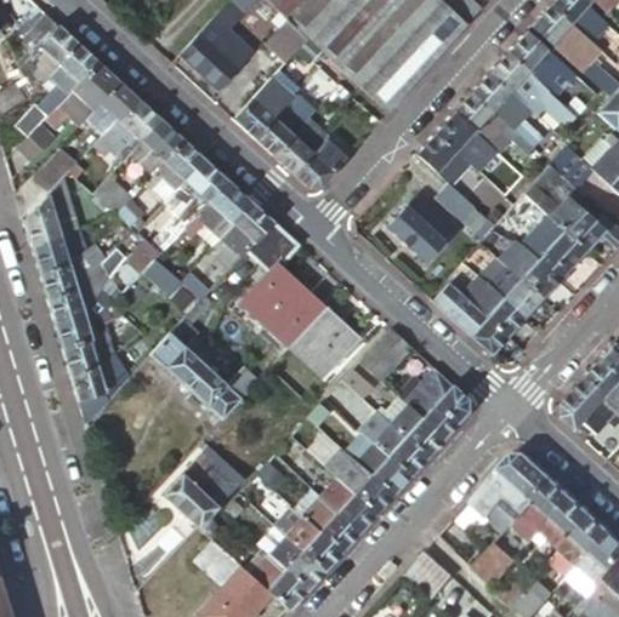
[(181,53),(219,87),(254,49),(228,26),(237,16),(238,15),(234,12),(242,4),(238,0),(230,0),(181,53)]
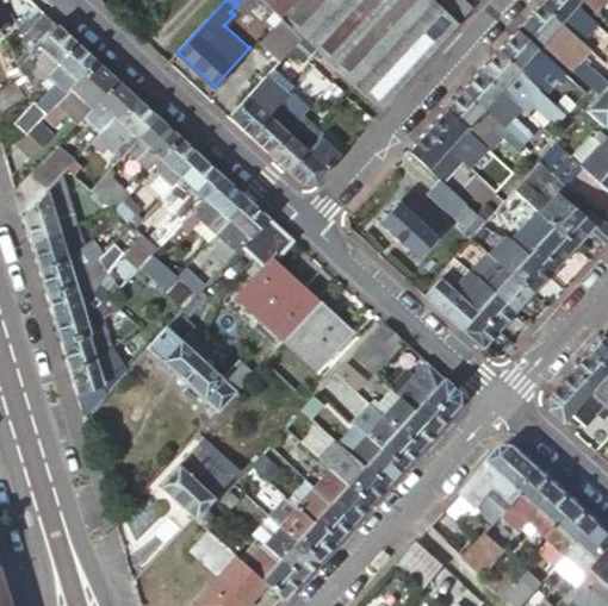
[(234,0),(237,4),(230,12),(234,14),(247,0),(234,0)]
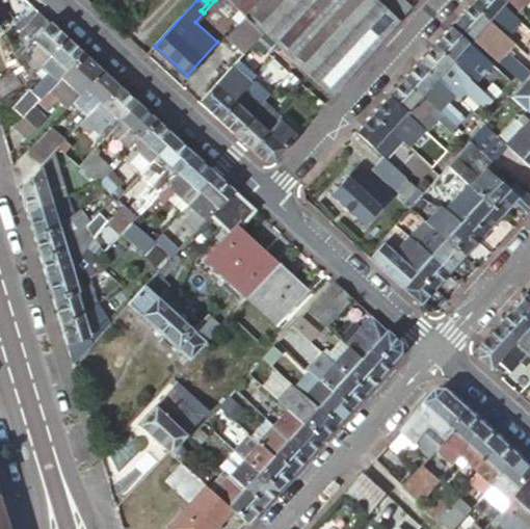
[(275,43),(333,95),(400,20),(379,1),(378,0),(227,0),(239,10),(243,14),(264,32),(275,43)]
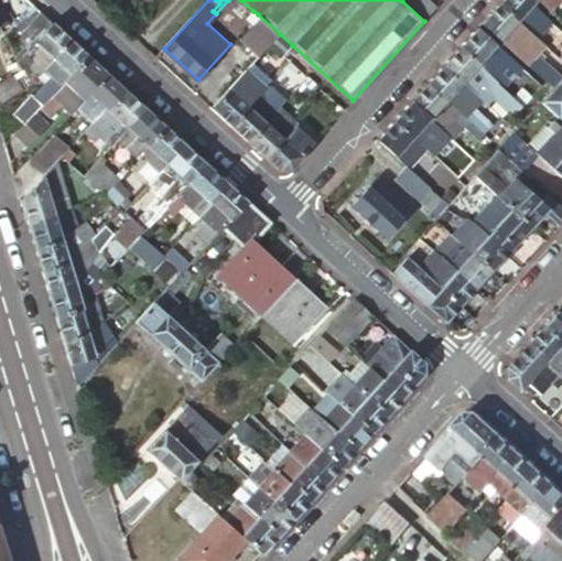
[(403,0),(402,1),(424,21),(438,6),(431,0),(403,0)]
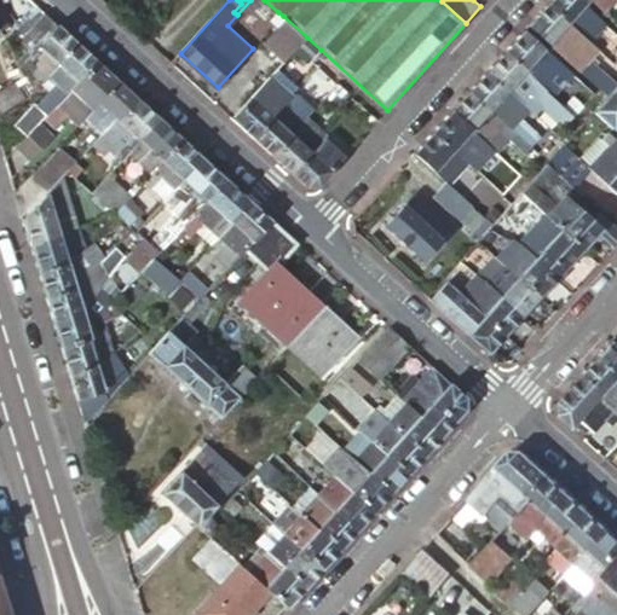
[(589,0),(549,0),(549,1),(570,21),(593,41),(609,23),(586,3),(589,0)]
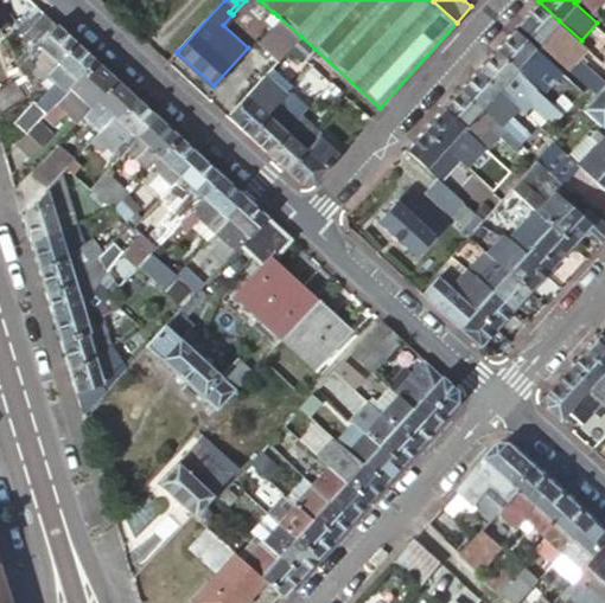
[(559,20),(539,1),(518,23),(584,82),(594,69),(579,56),(587,46),(581,40),(559,20)]
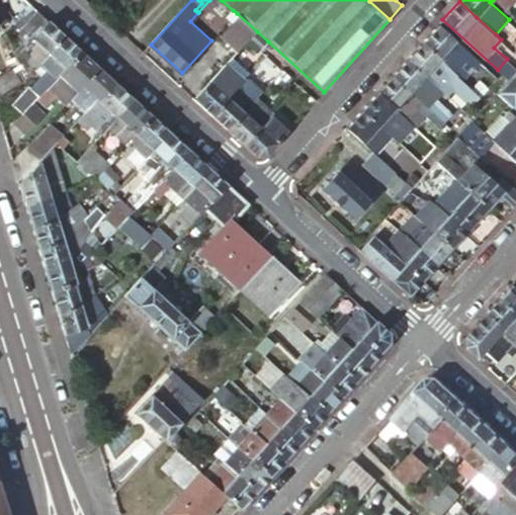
[(240,50),(247,43),(257,31),(237,13),(233,10),(228,16),(234,22),(224,34),(240,50)]
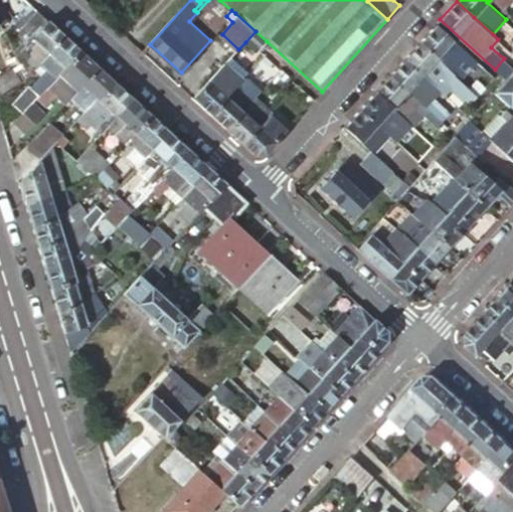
[(39,63),(65,36),(37,11),(17,32),(28,42),(23,47),(25,49),(31,55),(25,61),(26,62),(30,66),(34,69),(39,63)]
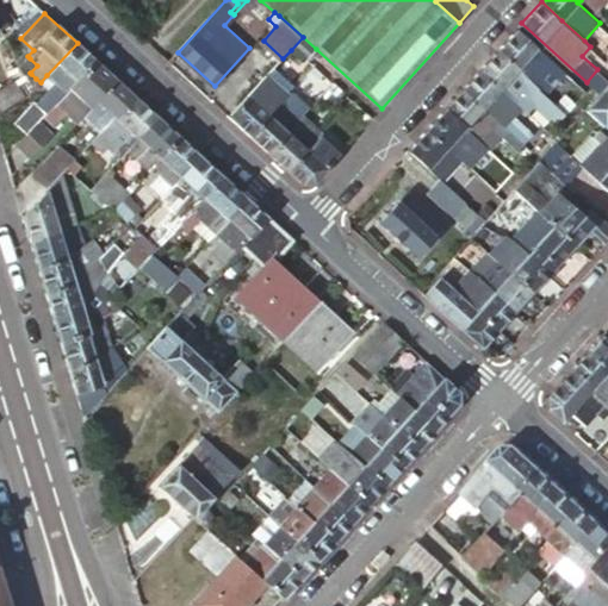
[(224,25),(249,48),(256,38),(233,16),(224,25)]
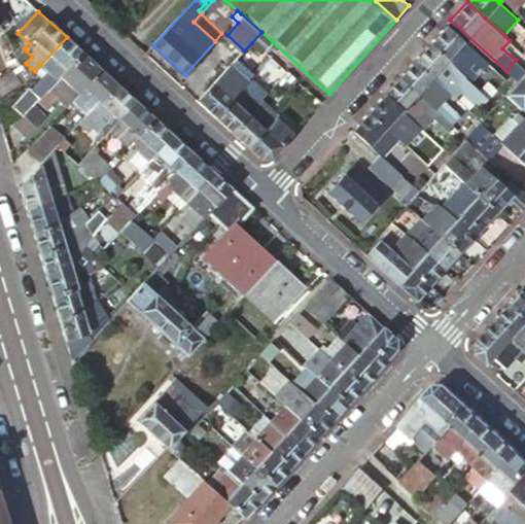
[(487,61),(446,24),(429,43),(449,62),(448,63),(468,81),(487,61)]
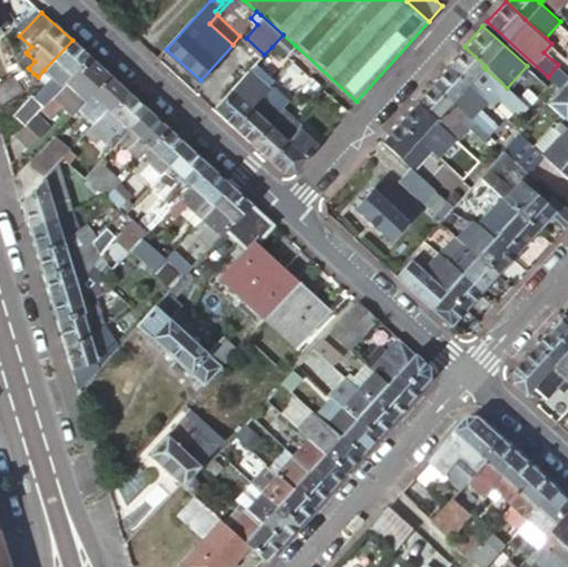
[(567,40),(560,33),(551,44),(566,57),(567,55),(567,40)]
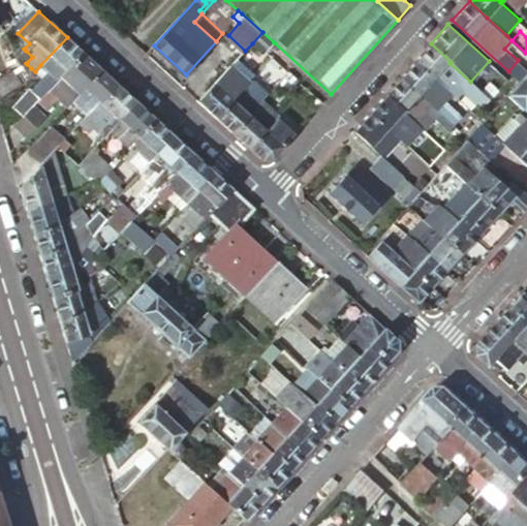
[(264,53),(274,42),(262,32),(252,43),(264,53)]
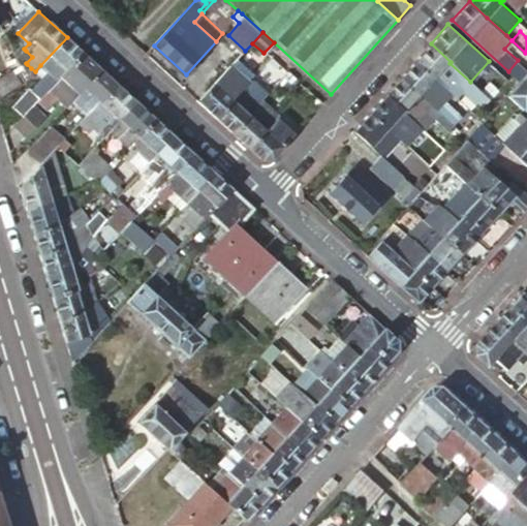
[(67,69),(84,52),(67,37),(40,65),(51,74),(34,93),(39,98),(66,69),(67,69)]
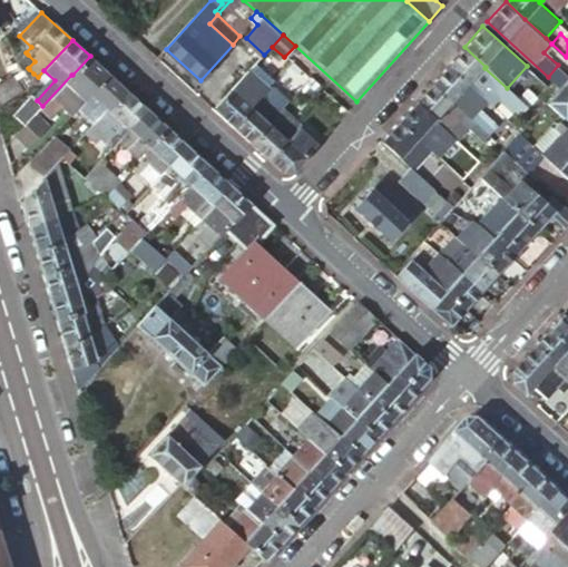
[(486,67),(464,47),(448,65),(485,97),(490,103),(492,105),(499,98),(519,116),(528,107),(520,99),(507,88),(485,68),(486,67)]
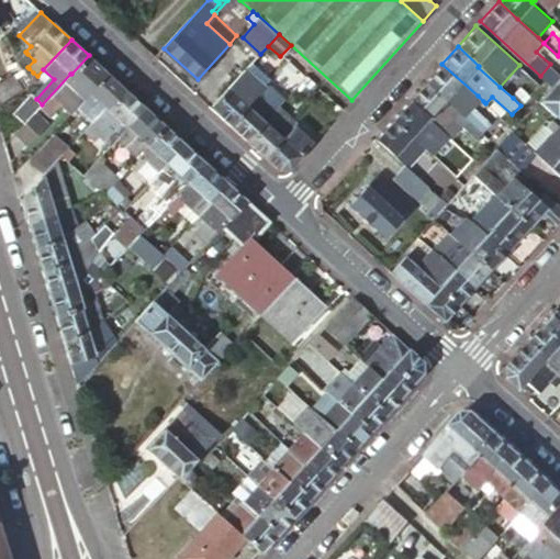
[(34,60),(28,54),(23,58),(25,60),(23,62),(24,64),(28,67),(34,60)]
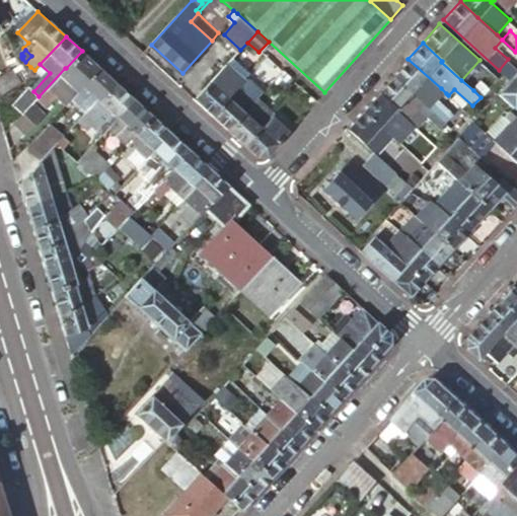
[(57,96),(65,104),(73,96),(99,67),(82,51),(66,68),(65,68),(39,96),(37,98),(46,107),(57,96)]
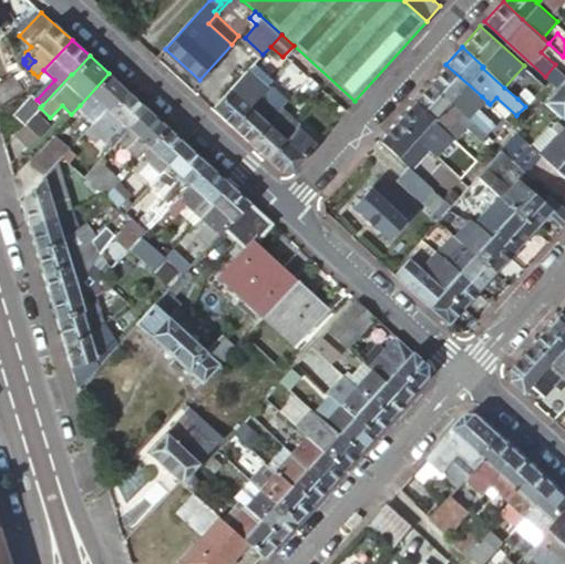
[(20,69),(20,70),(24,73),(29,69),(28,68),(24,64),(20,69)]
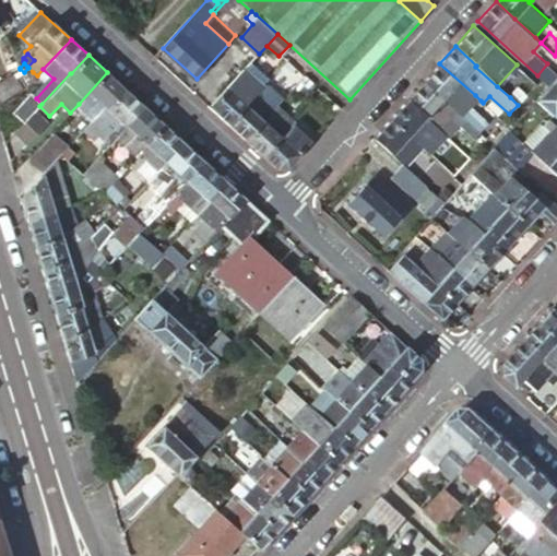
[(264,86),(267,83),(270,80),(251,63),(245,69),(264,86)]
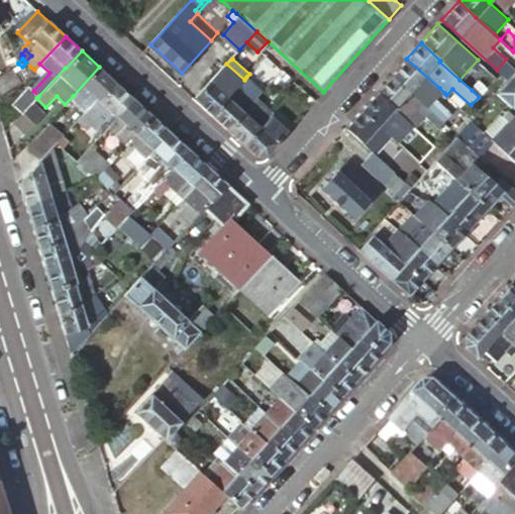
[(439,88),(406,59),(392,75),(424,104),(439,88)]
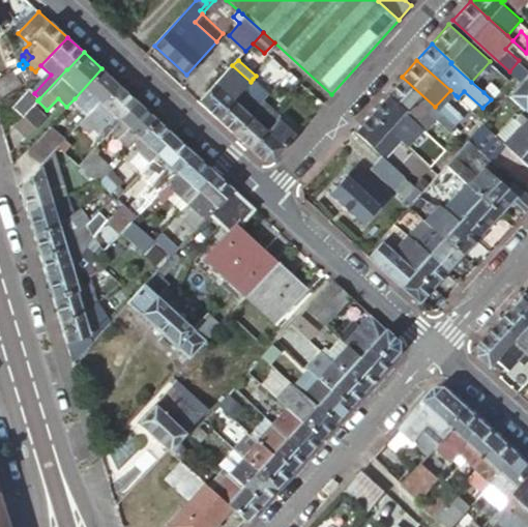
[(509,71),(521,81),(522,80),(527,72),(527,67),(520,60),(519,60),(509,71)]
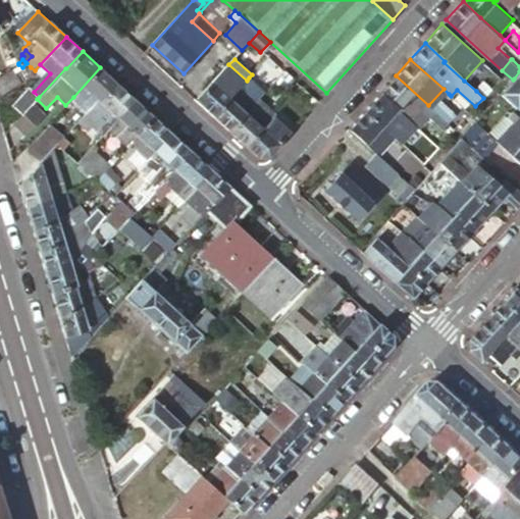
[(18,64),(0,78),(0,96),(29,74),(27,71),(31,67),(27,63),(22,67),(18,64)]
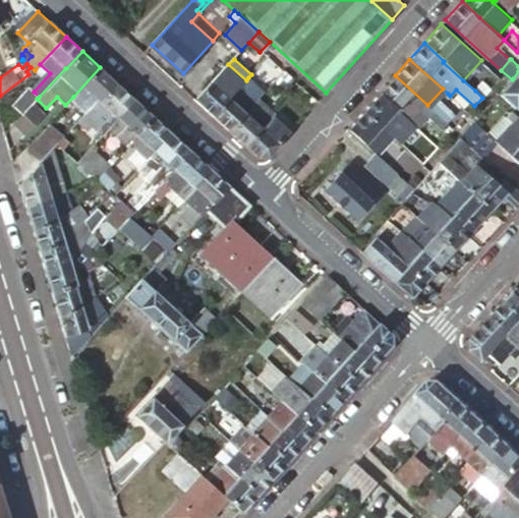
[(196,100),(214,116),(246,80),(228,64),(196,100)]
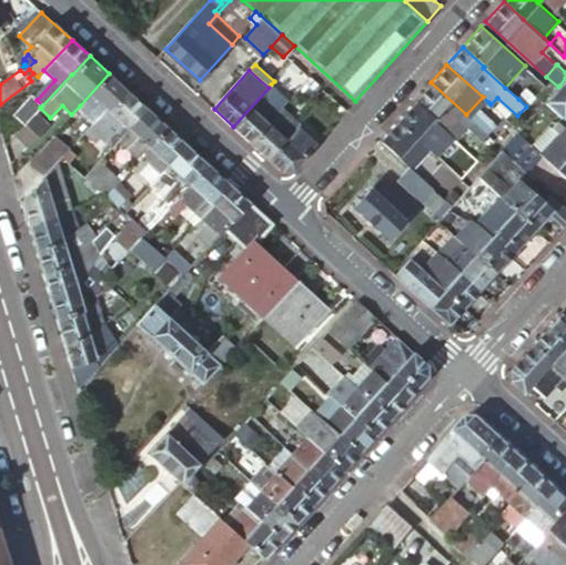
[(31,81),(33,82),(39,78),(38,77),(33,73),(29,78),(31,81)]
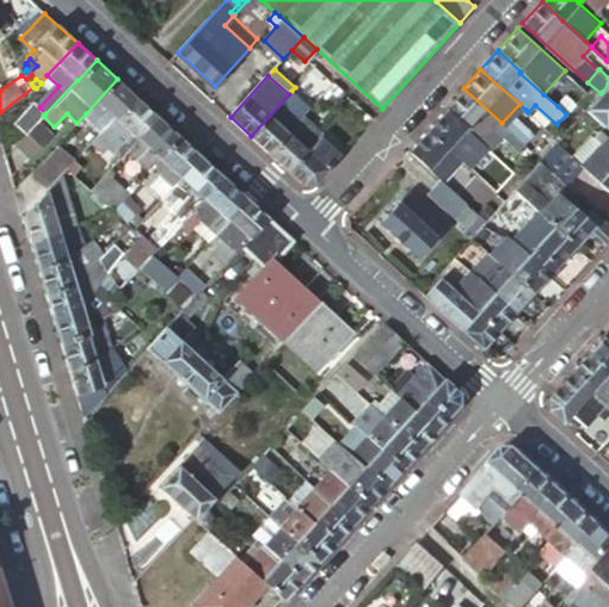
[(86,113),(104,130),(136,97),(117,79),(86,113)]
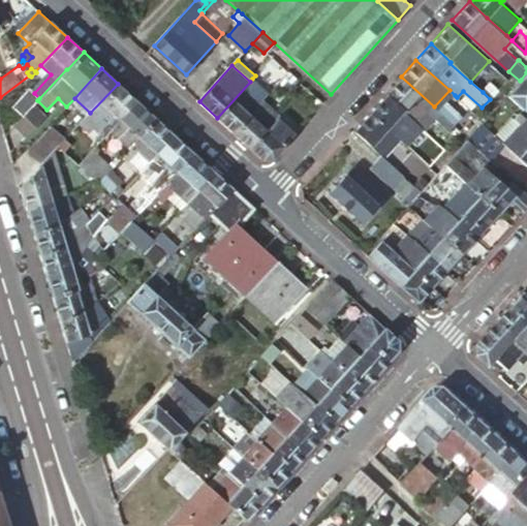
[(422,126),(426,129),(435,118),(440,113),(439,112),(434,106),(401,76),(385,94),(414,121),(415,120),(417,122),(422,126)]
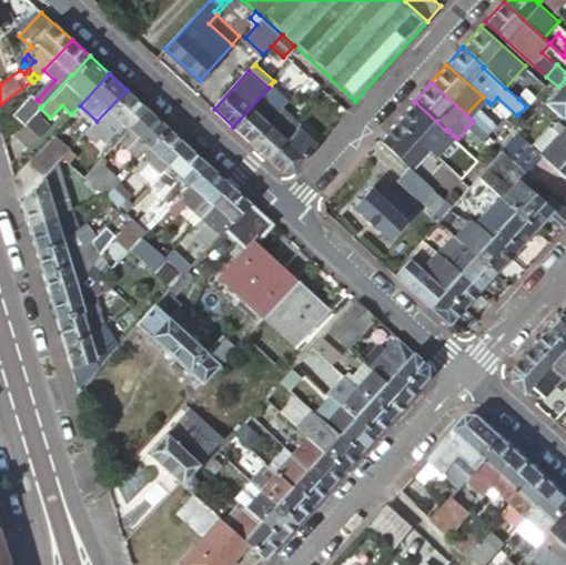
[(233,127),(251,142),(283,107),(289,100),(271,84),(269,88),(233,127)]
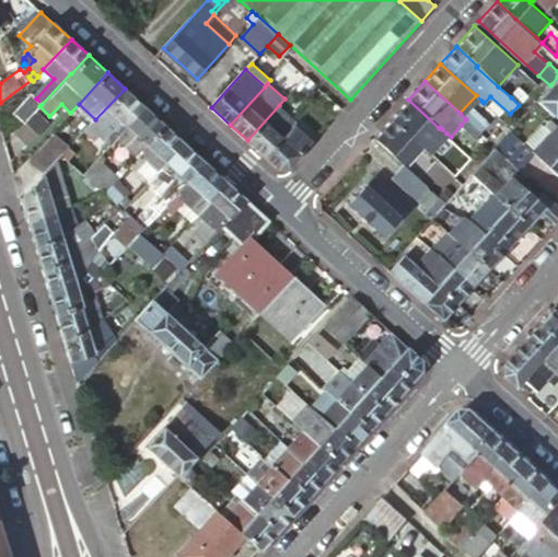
[(557,90),(551,84),(550,85),(537,100),(557,117),(557,90)]
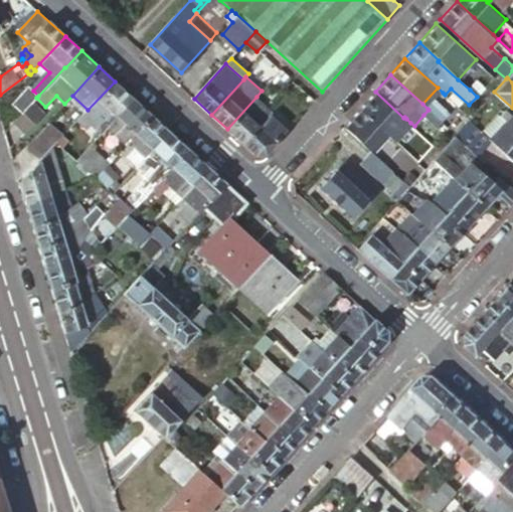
[(477,97),(485,87),(478,80),(470,90),(477,97)]
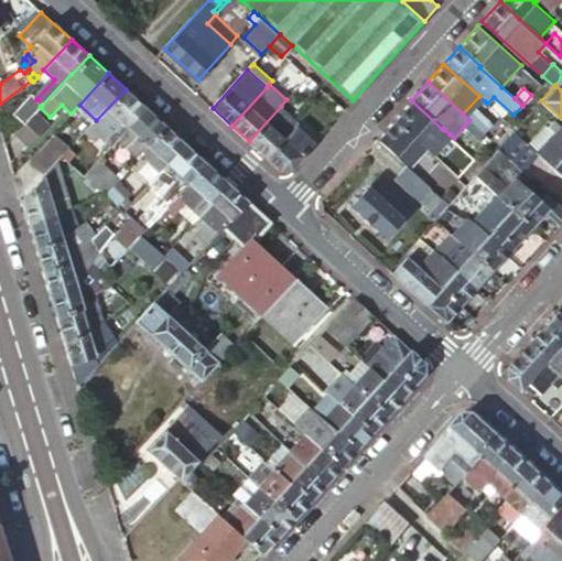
[(120,140),(148,109),(126,89),(96,120),(85,132),(95,141),(99,136),(112,148),(120,140)]
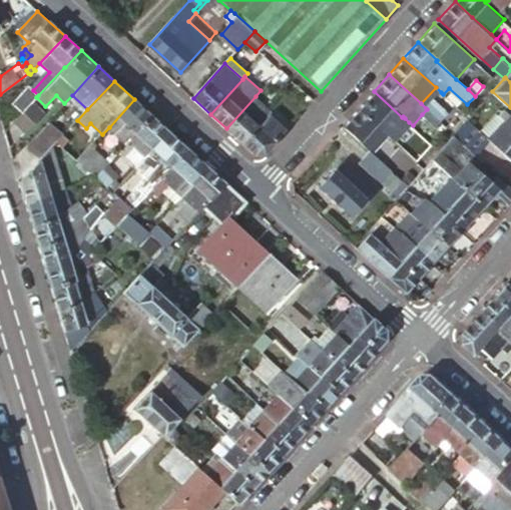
[(32,102),(36,97),(38,95),(33,90),(30,87),(16,102),(25,110),(32,102)]
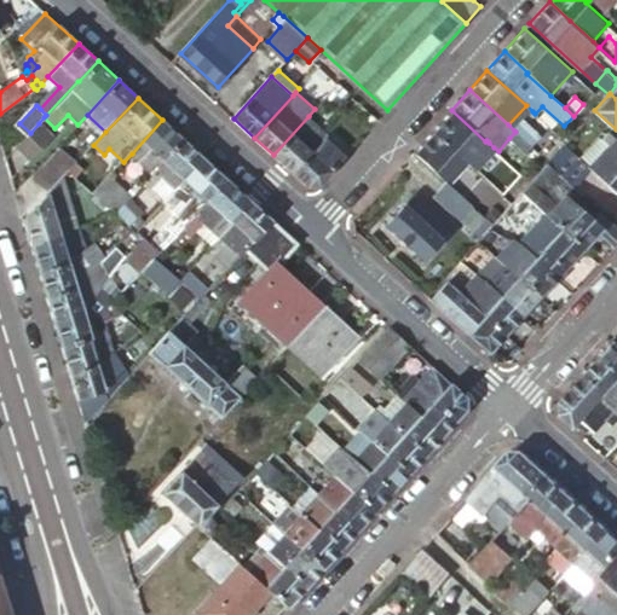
[(514,131),(523,121),(532,111),(526,105),(508,125),(514,131)]
